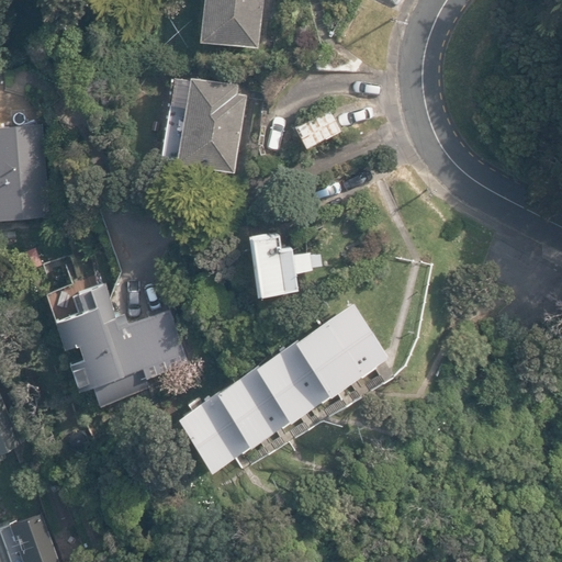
[(203,0),(199,40),(257,46),(262,0),(203,0)]
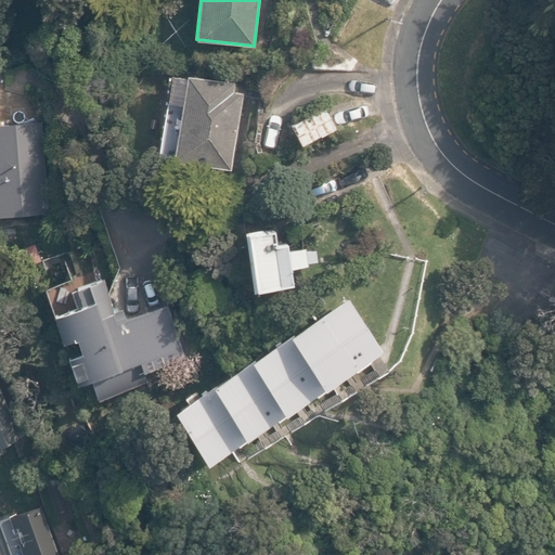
[(157,154),(231,167),(244,91),(233,90),(235,81),(186,73),(185,77),(170,74),(157,154)]
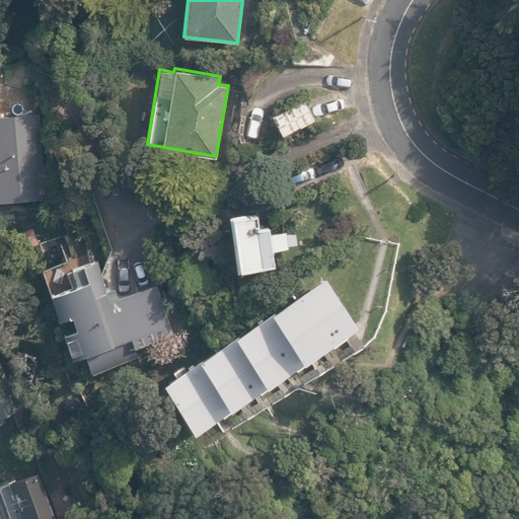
[(271,115),(282,136),(317,118),(306,96),(271,115)]
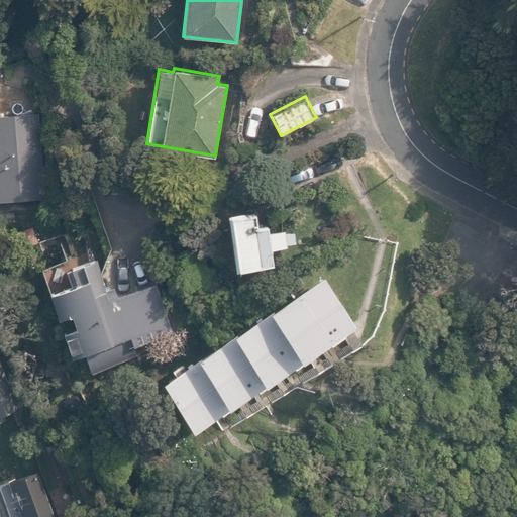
[(0,202),(46,199),(40,112),(0,114),(0,202)]
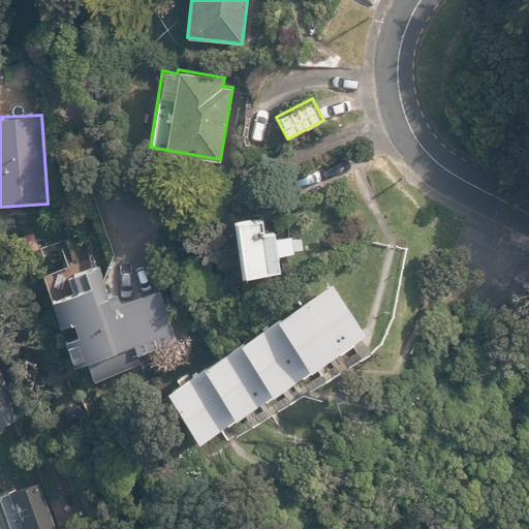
[(126,191),(142,192),(143,177),(127,176),(126,191)]
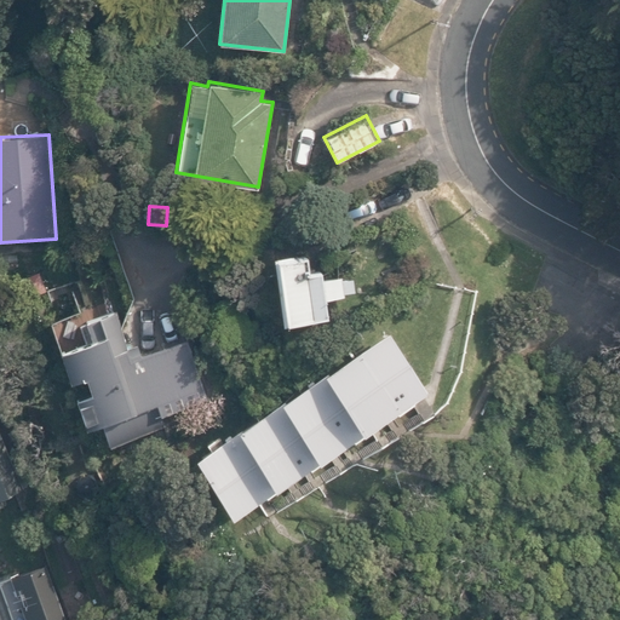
[(273,257),(281,319),(322,313),(320,297),(342,293),(340,288),(351,287),(349,271),(317,275),(316,267),(304,269),(302,252),(273,257)]
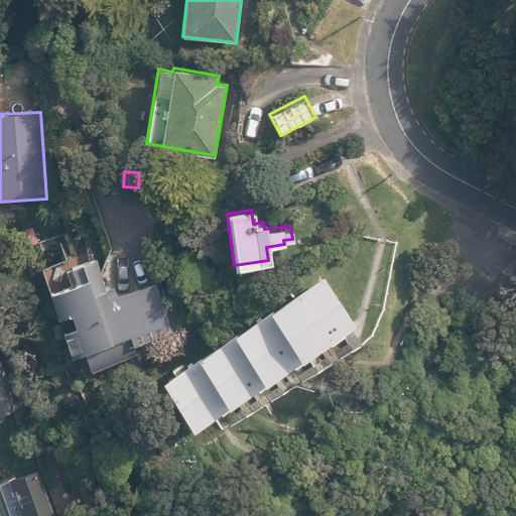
[(19,231),(24,246),(40,241),(34,225),(19,231)]
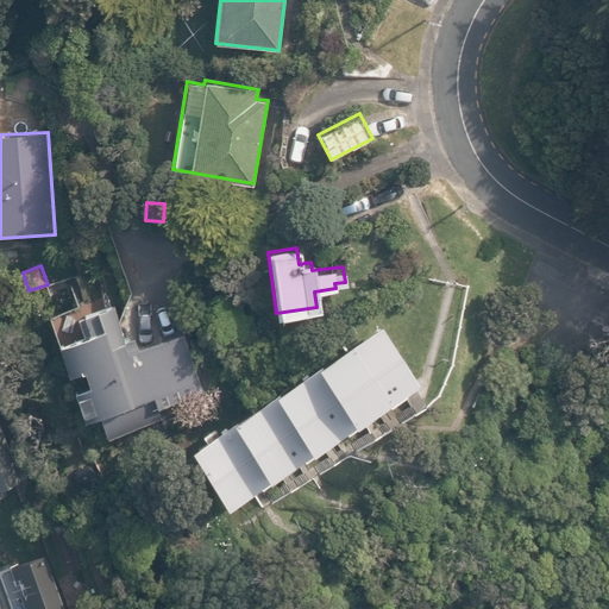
[(126,352),(121,339),(125,338),(114,305),(82,315),(88,333),(57,343),(68,375),(82,370),(88,389),(76,393),(85,419),(98,414),(105,435),(162,418),(158,407),(208,390),(189,332),(126,352)]
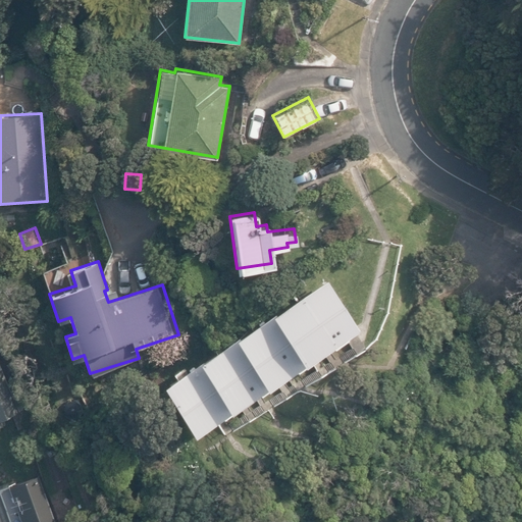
[(160,382),(192,432),(358,327),(326,277),(160,382)]
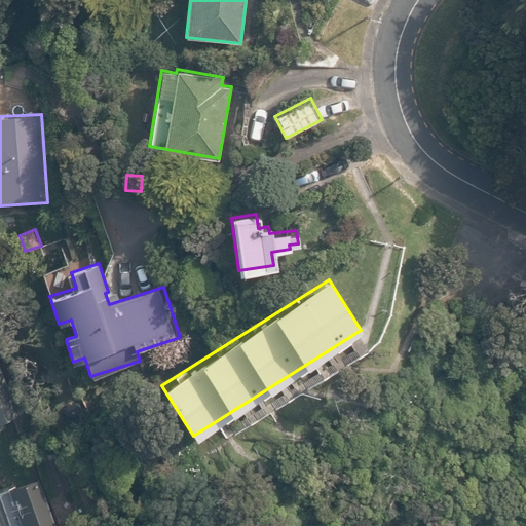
[(0,421),(20,414),(0,366),(0,421)]
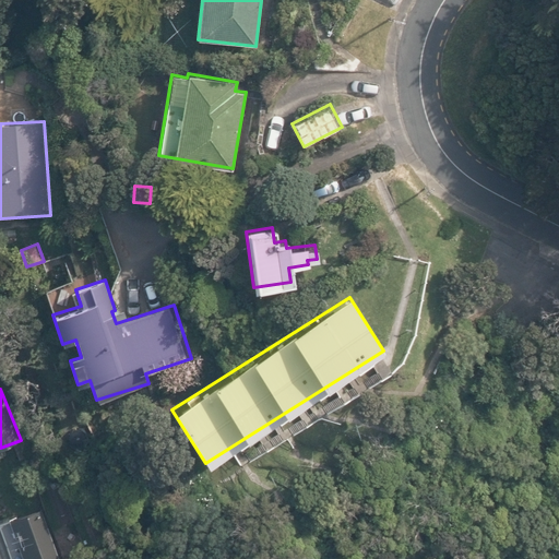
[(0,558),(58,558),(42,508),(0,521),(0,558)]
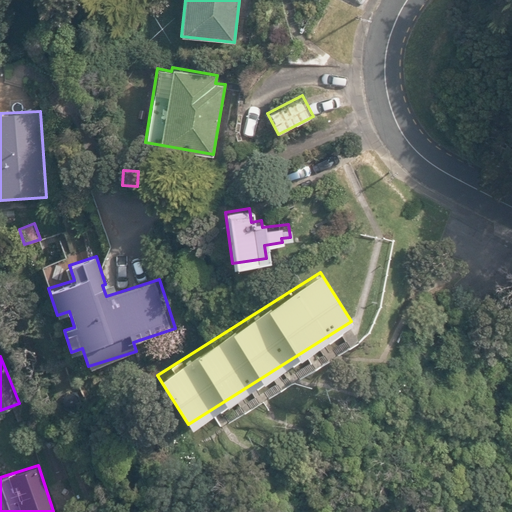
All buildings are outlined.
